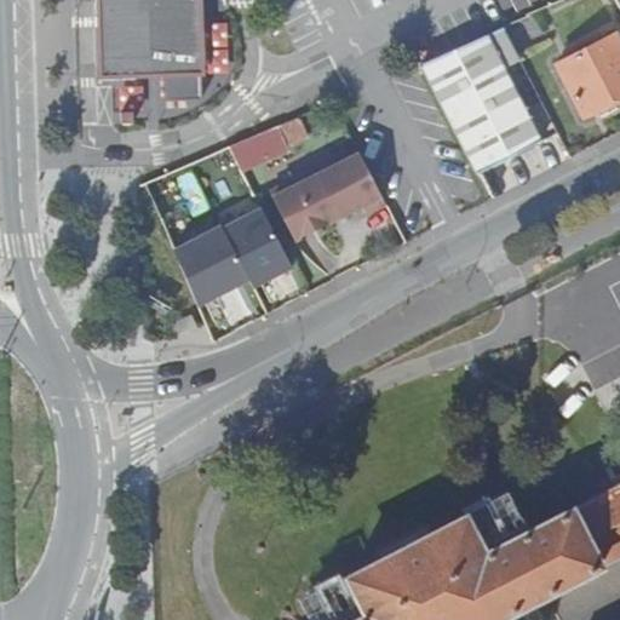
[(98,0),(98,3),(102,75),(138,75),(165,74),(202,73),(197,0),(98,0)]
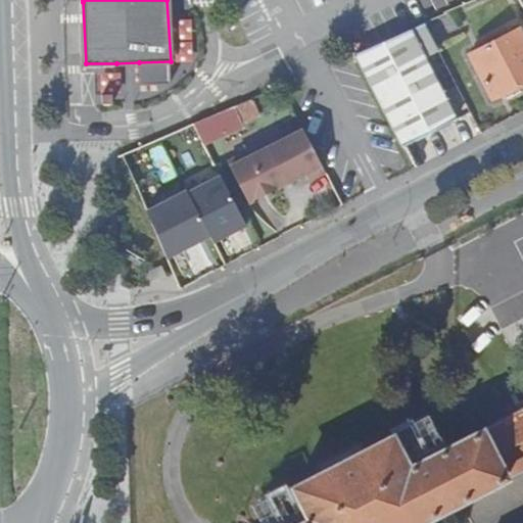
[(167,0),(171,61),(139,62),(139,69),(178,68),(175,0),(167,0)]
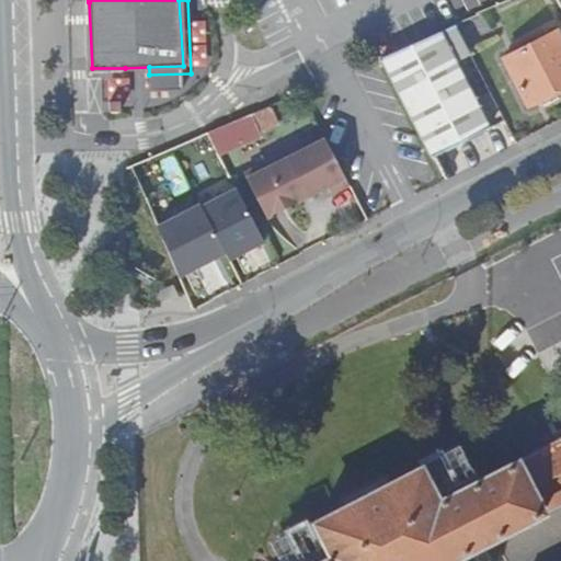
[(92,68),(89,2),(81,2),(86,77),(126,76),(125,68),(92,68)]
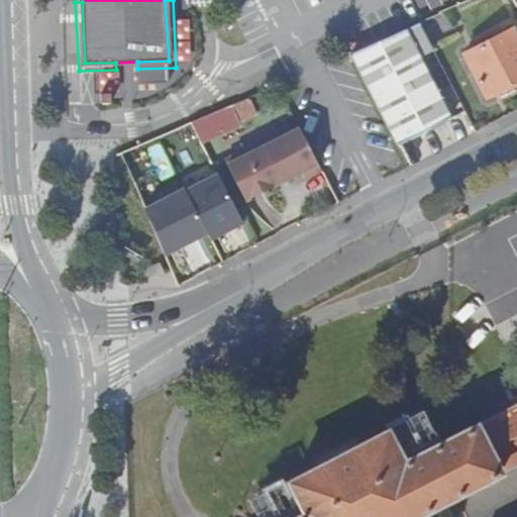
[(412,49),(430,40),(420,22),(350,53),(406,160),(454,134),(449,123),(452,123),(455,120),(435,81),(429,85),(412,49)]
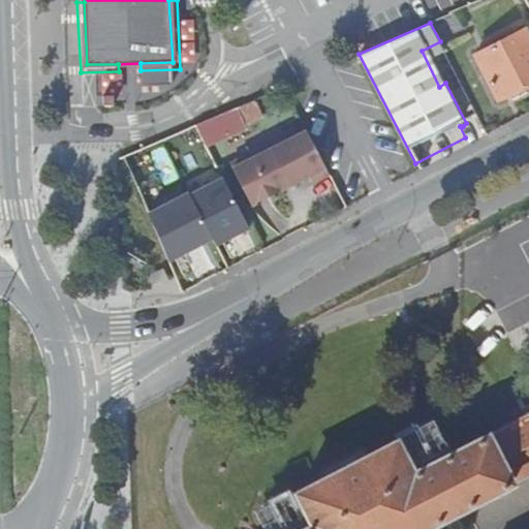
[(528,31),(527,28),(476,55),(499,99),(528,83),(528,31)]
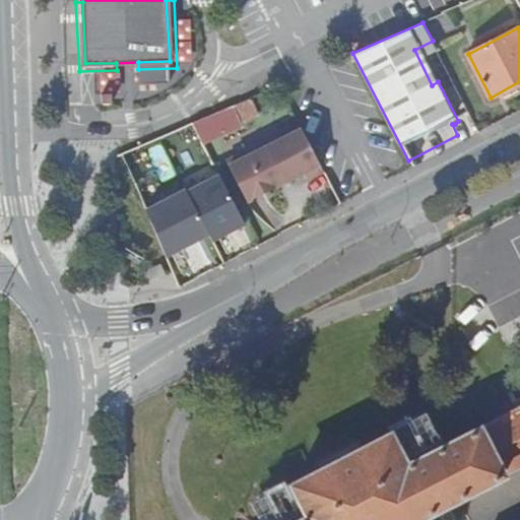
[(249,99),(193,122),(195,128),(203,142),(242,124),(241,121),(259,113),(251,96),(249,99)]
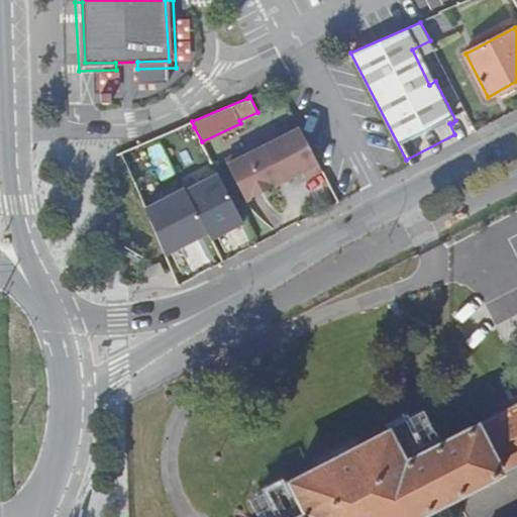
[(194,127),(192,121),(179,126),(182,131),(194,127)]
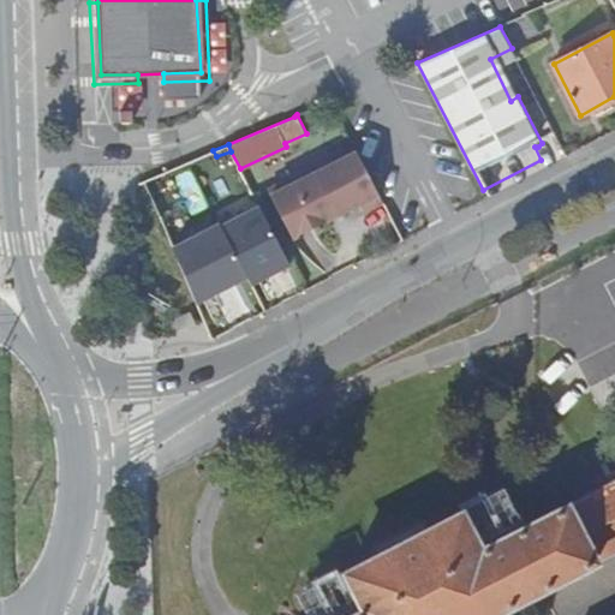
[(189,162),(195,174),(213,166),(210,160),(216,156),(213,150),(189,162)]
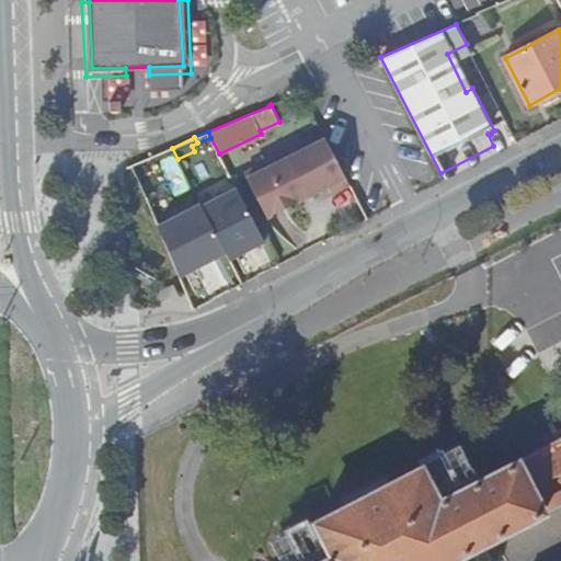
[(245,173),(265,213),(284,204),(286,208),(301,199),(297,190),(308,185),(312,194),(331,185),(334,192),(351,184),(325,137),(288,157),(285,152),(245,173)]
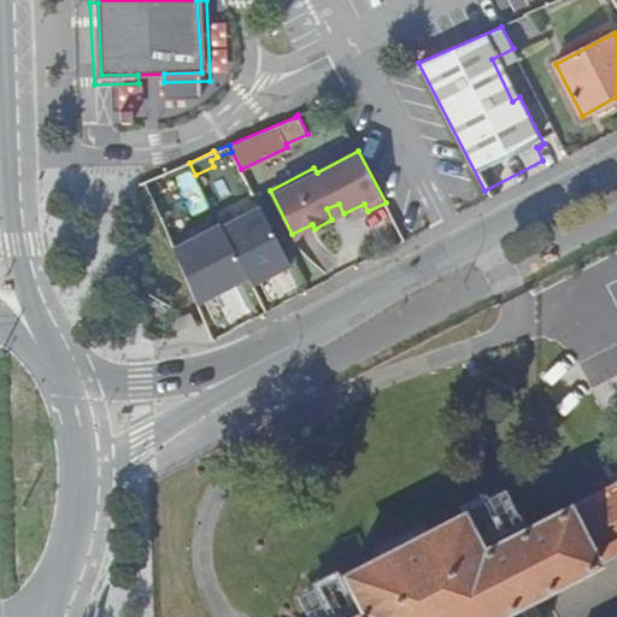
[(178,182),(195,175),(189,163),(146,181),(154,200),(181,188),(178,182)]
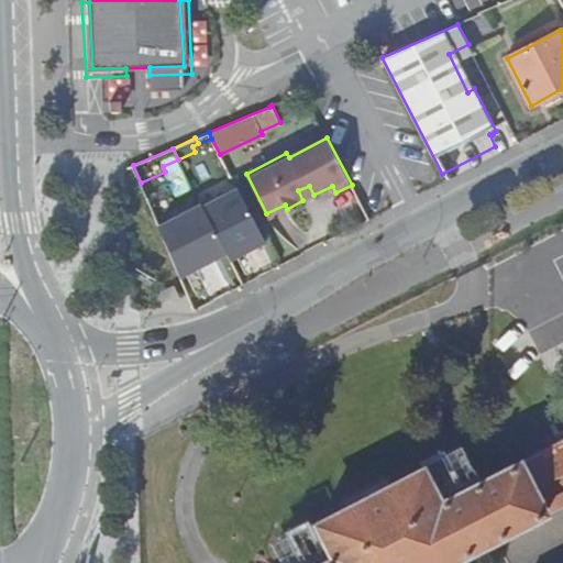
[(163,186),(145,194),(162,234),(163,238),(166,235),(180,229),(163,186)]
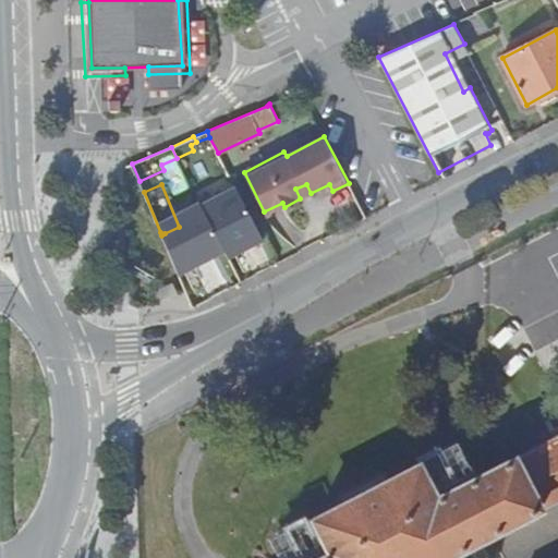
[(306,184),(295,189),(300,198),(311,193),(306,184)]
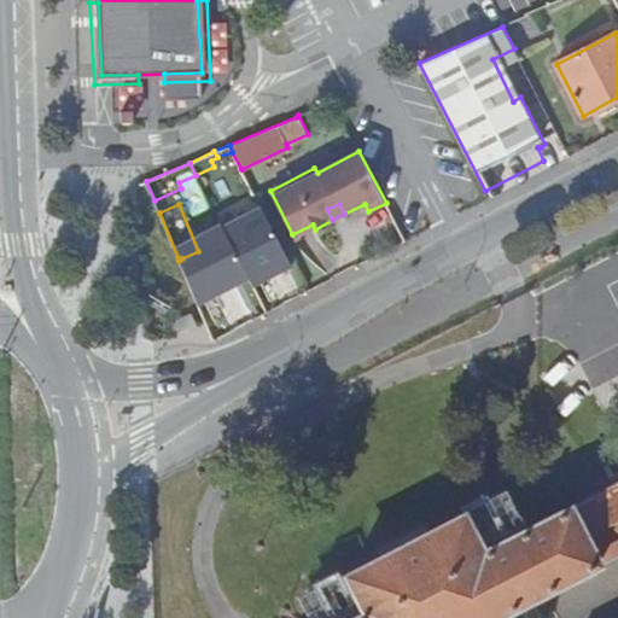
[(217,222),(199,232),(211,256),(228,246),(217,222)]
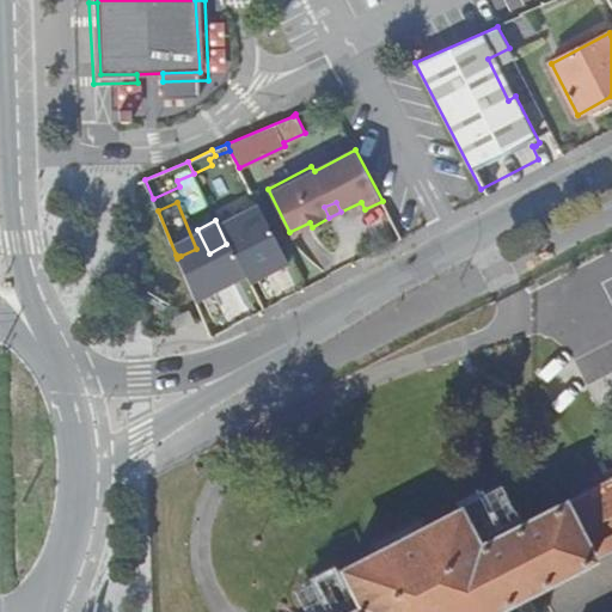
[(289,232),(292,238),(312,227),(310,222),(289,232)]
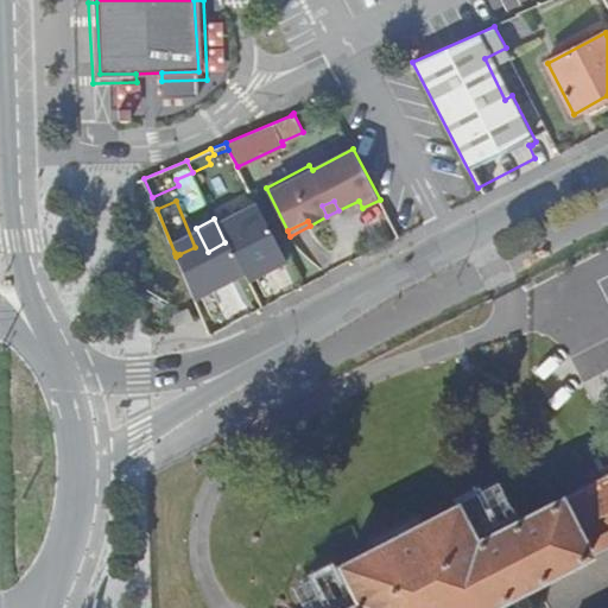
[(264,292),(295,277),(277,241),(246,257),(264,292)]
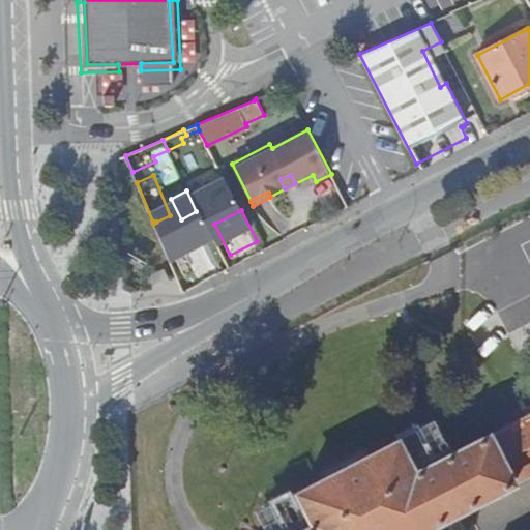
[(189,263),(170,215),(156,222),(175,269),(189,263)]
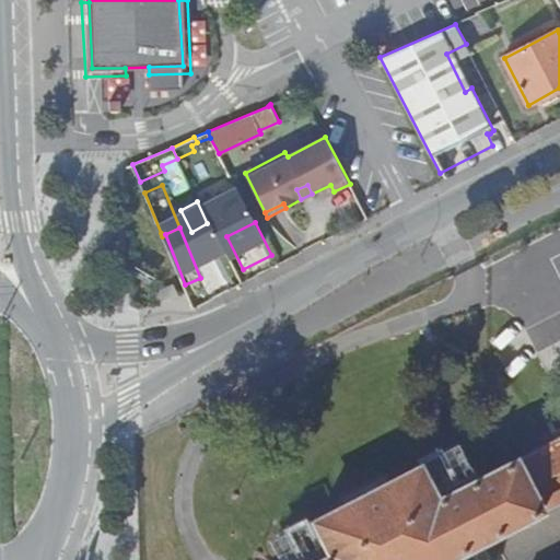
[(176,295),(171,283),(152,291),(156,303),(176,295)]
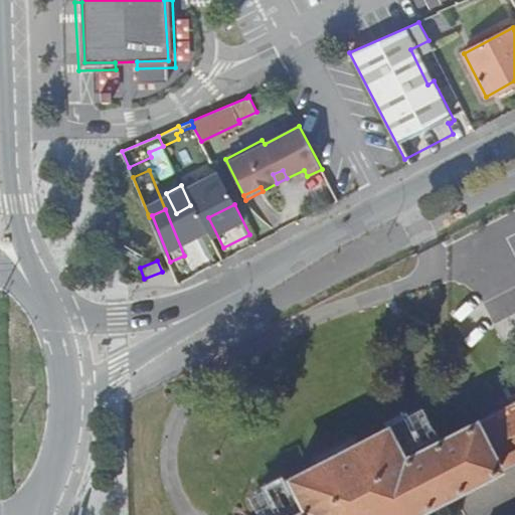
[(514,404),(507,408),(401,463),(384,431),(354,447),(351,441),(313,460),(316,468),(288,482),(304,514),(300,514),(413,514),(514,463),(514,404)]
